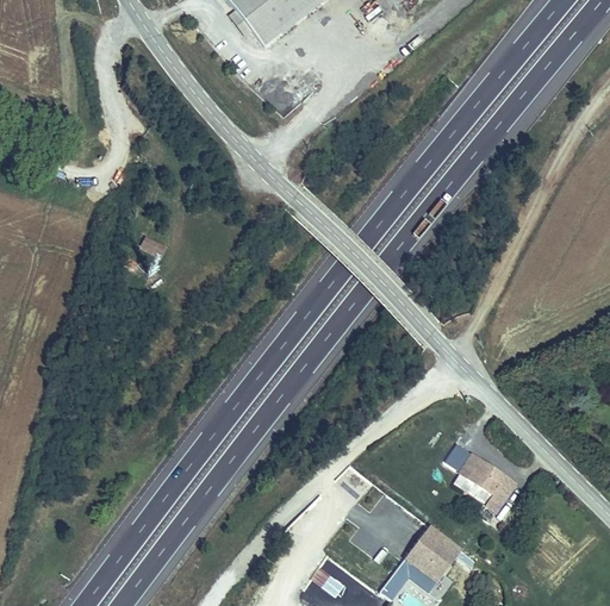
[(263,45),(321,0),(224,0),(234,11),(250,30),(263,45)]
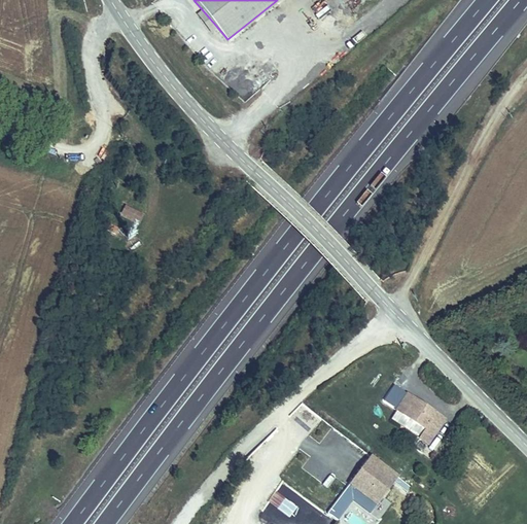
[(216,26),(202,9),(197,13),(211,30),(216,26)]
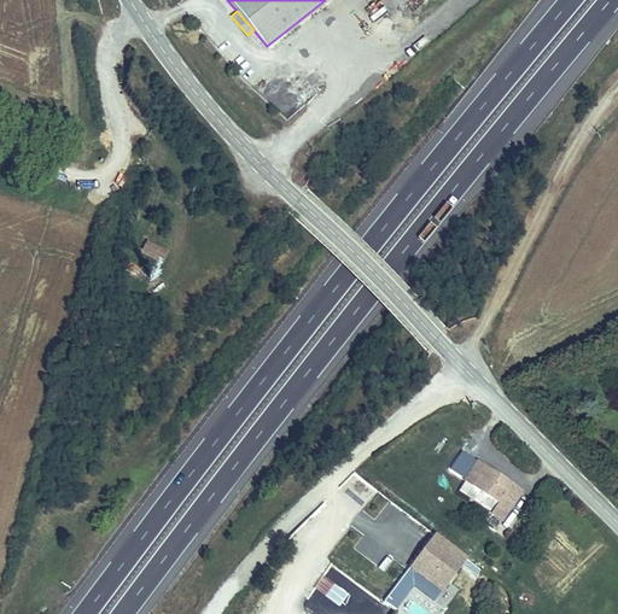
[(298,103),(310,91),(297,79),(285,91),(298,103)]
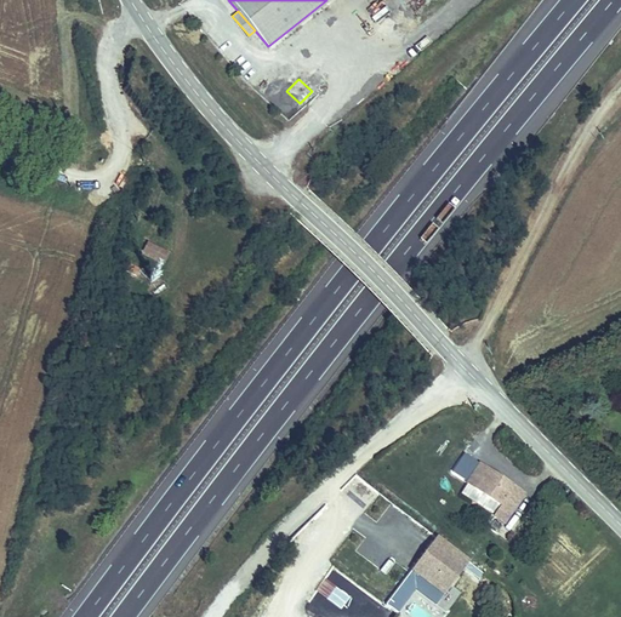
[(165,258),(170,249),(149,238),(144,249),(165,258)]
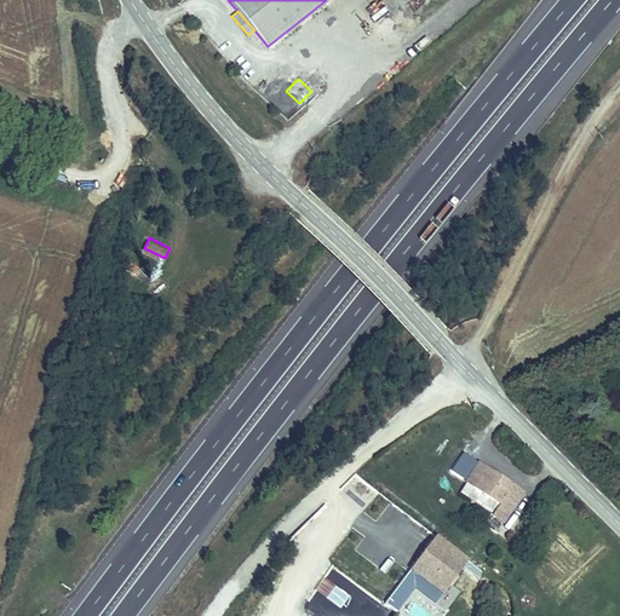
[(141,265),(133,262),(130,269),(137,274),(141,265)]
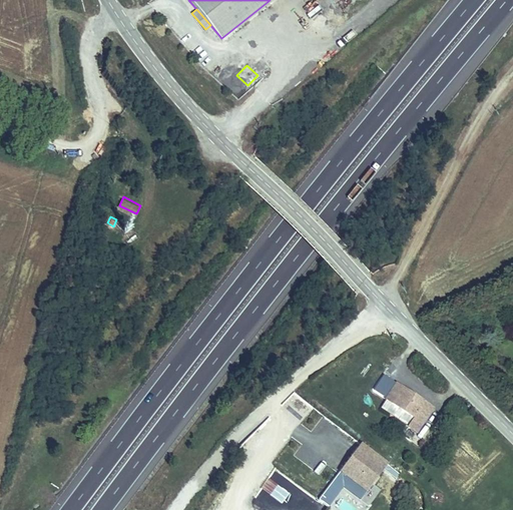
[(413,429),(428,406),(392,382),(376,404),(413,429)]
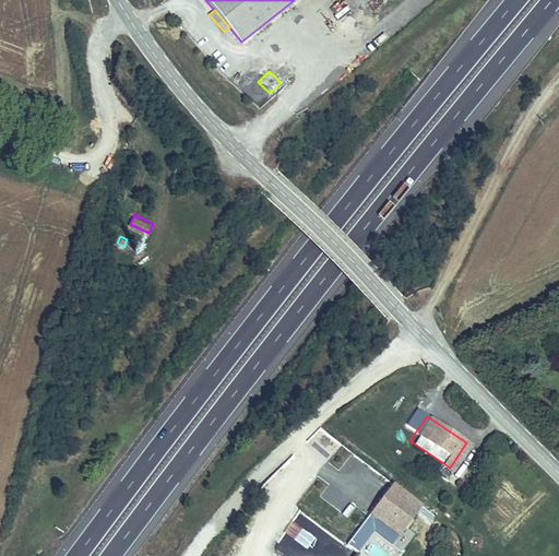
[(395,544),(423,506),(392,483),(365,521),(395,544)]
